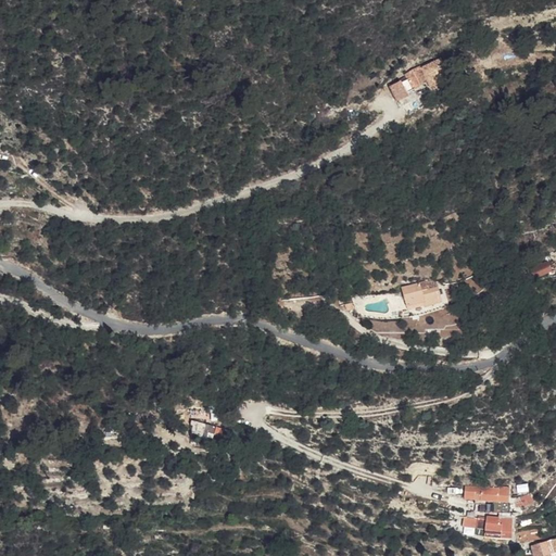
[(421,67),(406,73),(408,78),(402,81),(401,80),(389,85),(395,100),(407,96),(405,90),(412,88),(413,89),(428,84),(430,89),(451,81),(442,61),(422,70),(421,67)]
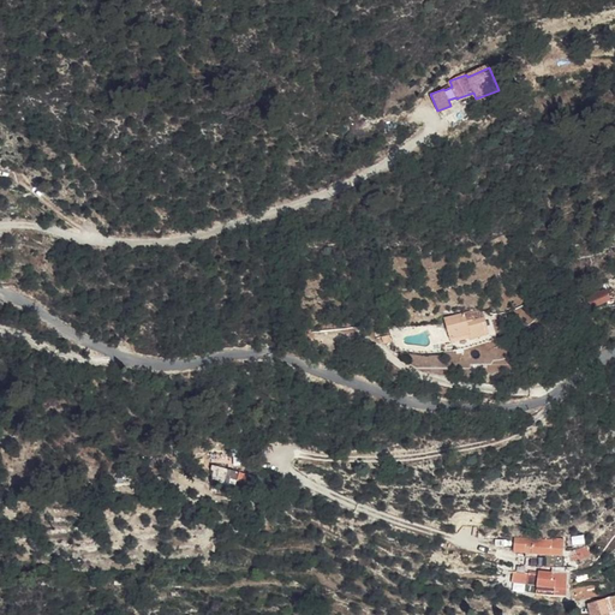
[(589,306),(610,303),(608,290),(587,294),(589,306)]
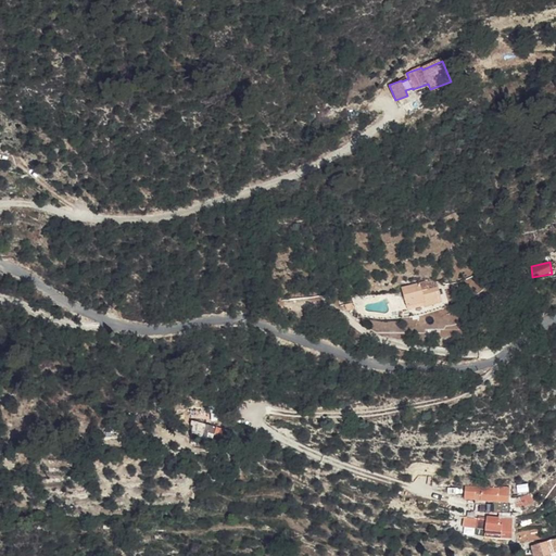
[(438,278),(403,285),(406,304),(422,301),(424,305),(424,307),(444,303),(440,286),(438,278)]
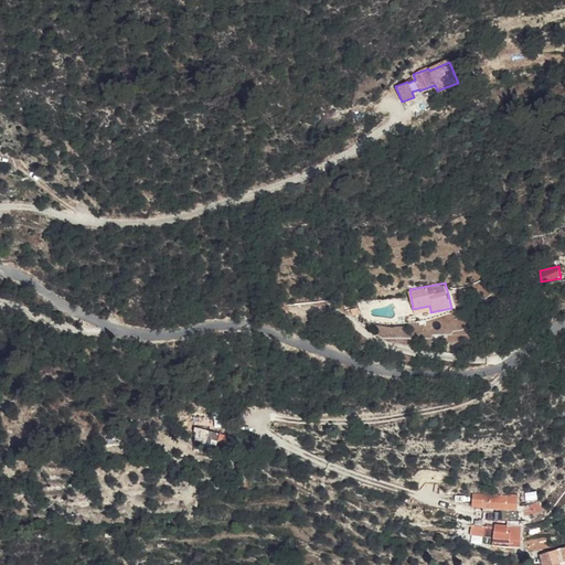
[(212,433),(198,428),(194,443),(210,446),(212,433)]
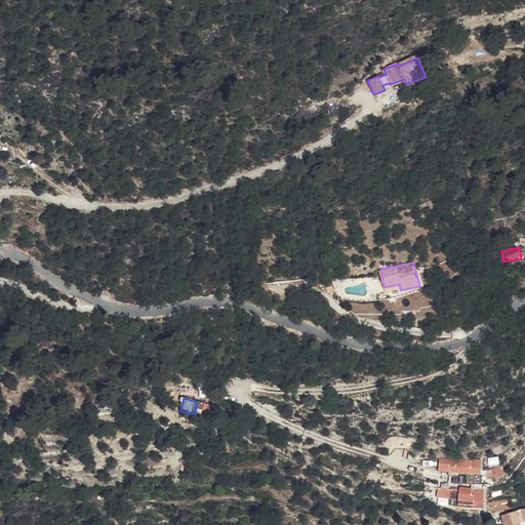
[(213,407),(206,404),(203,413),(210,415),(213,407)]
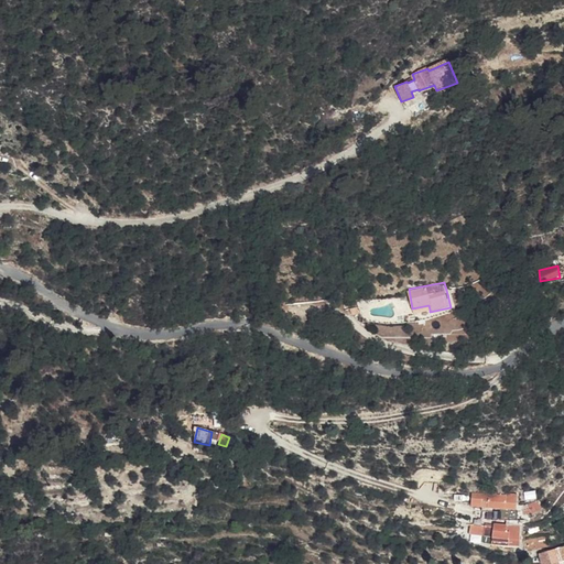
[(509,507),(514,507),(516,491),(502,490),(502,494),(470,490),(469,501),(485,502),(486,506),(506,507),(509,507)]
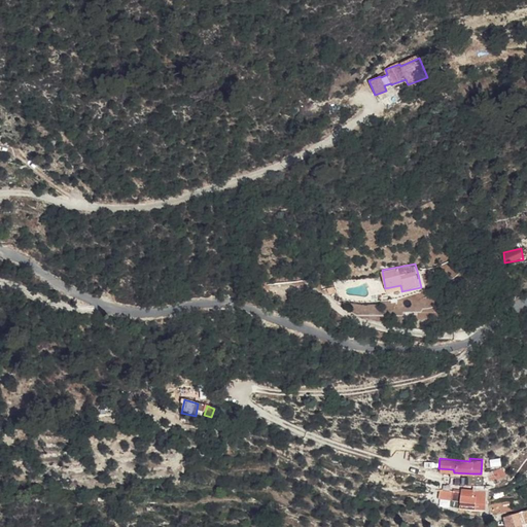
[(459,485),(471,486),(471,477),(460,476),(459,485)]
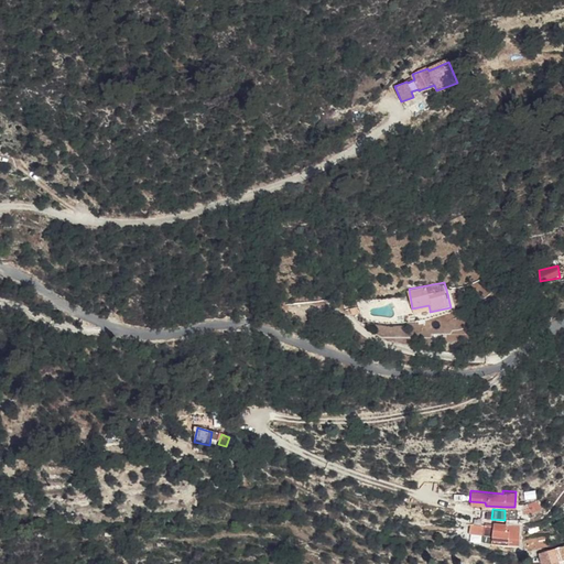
[(507,524),(507,527),(507,545),(519,546),(519,544),(519,533),(519,523),(507,524)]
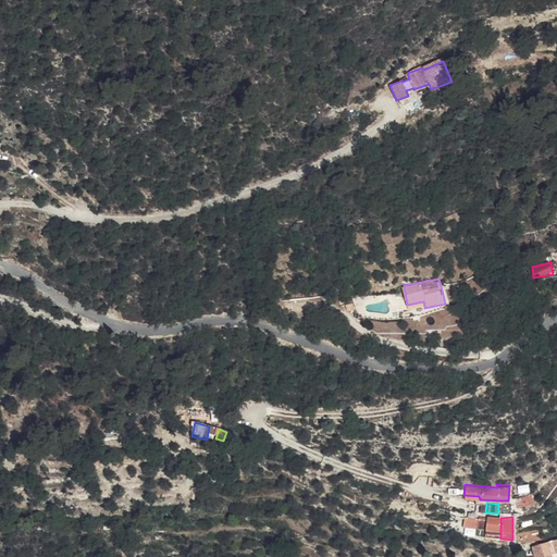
[(475,535),(500,539),(500,520),(486,520),(486,522),(477,521),(475,530),(475,535)]
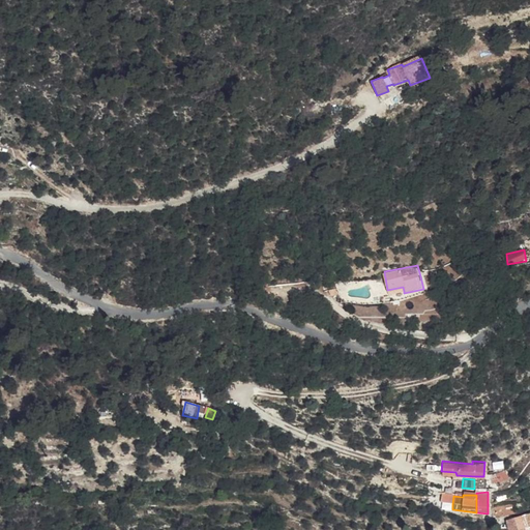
[(445,496),(444,504),(452,504),(453,496),(445,496)]
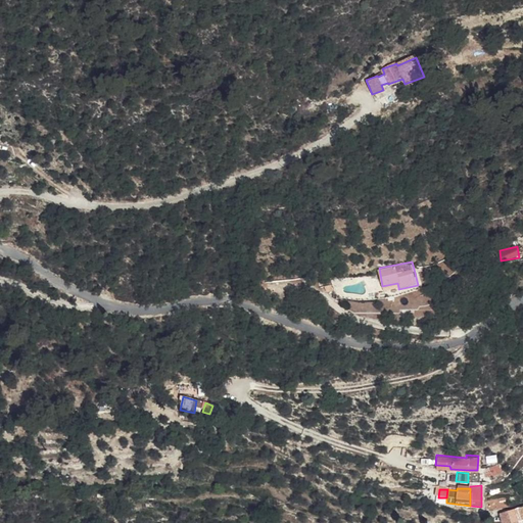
[(519,522),(517,511),(504,512),(505,519),(505,522),(519,522)]
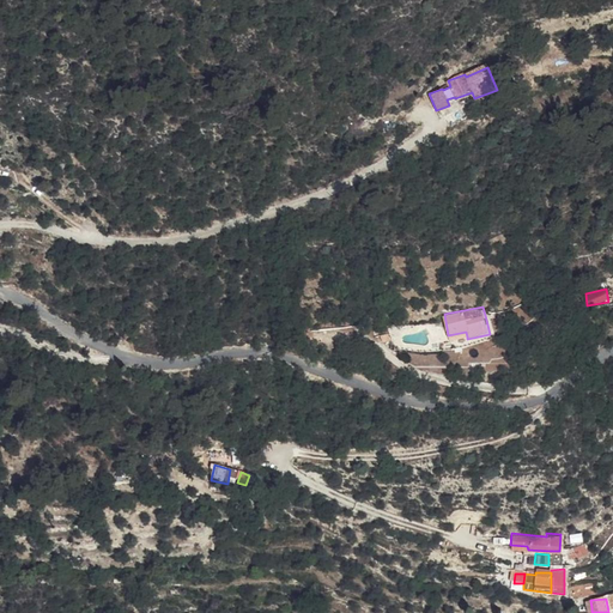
All buildings are outlined.
